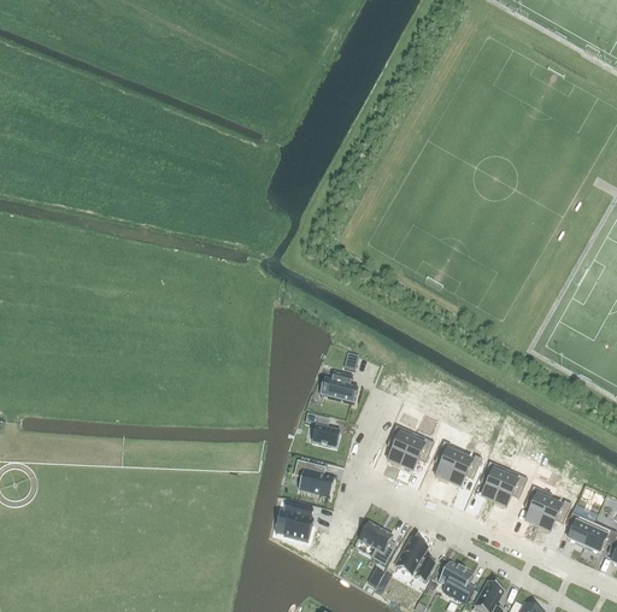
[(344,365),(354,369),(359,353),(347,351),(348,352),(345,365),(344,365)]
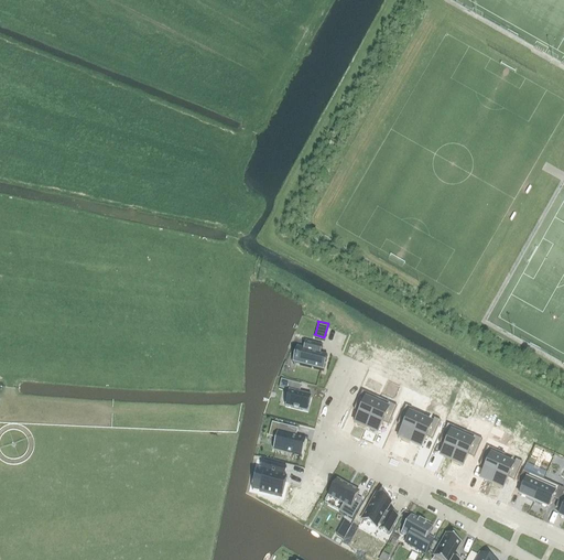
[(327,351),(321,348),(322,342),(305,337),(303,346),(300,345),(297,353),(296,353),(295,356),(296,356),(295,361),(323,367),(327,351)]
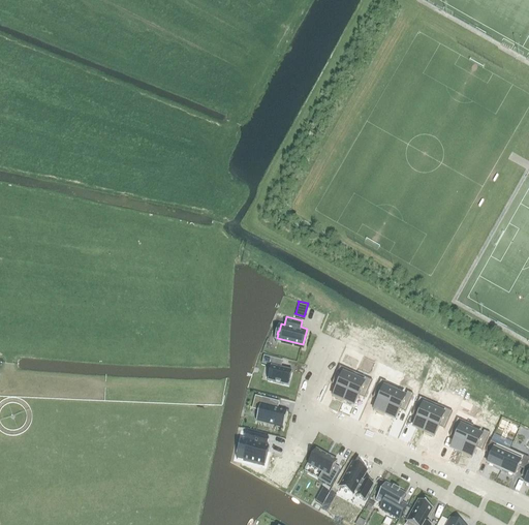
[(345,344),(342,349),(352,354),(355,348),(345,344)]
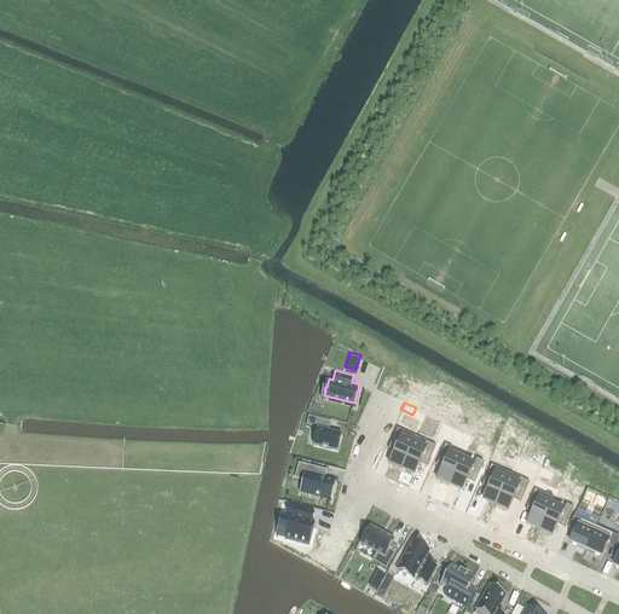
[(308,412),(306,422),(317,424),(313,441),(337,447),(341,430),(328,428),(330,418),(308,412)]
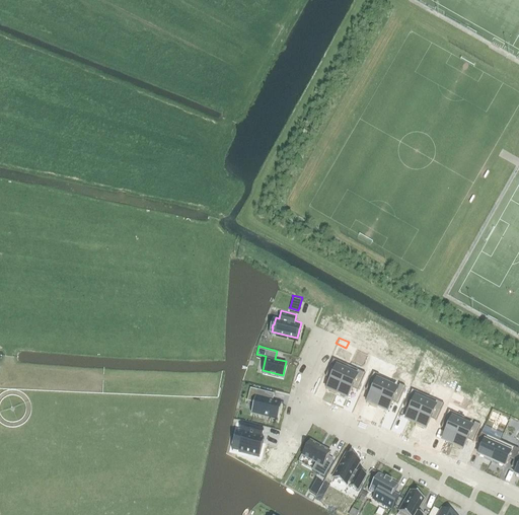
[(332,372),(325,387),(336,391),(337,389),(346,369),(336,365),(339,359),(332,356),(326,369),(332,372)]
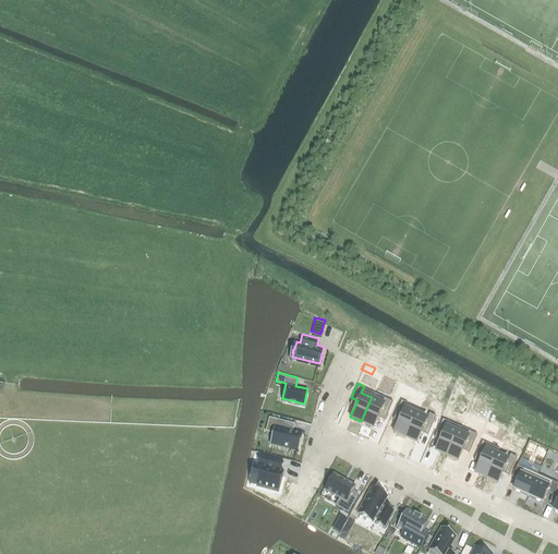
[(395,386),(391,394),(398,396),(401,389),(395,386)]
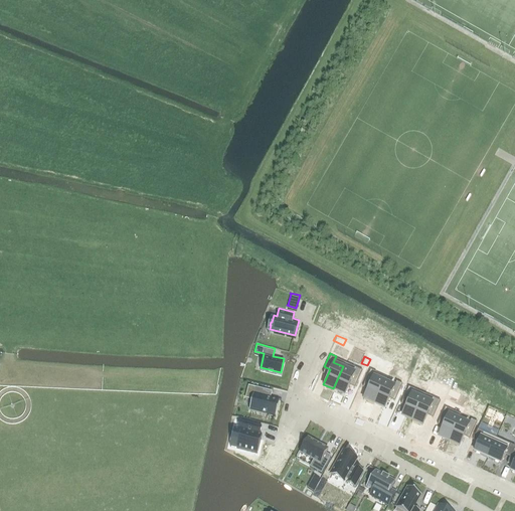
[(343,366),(334,386),(345,391),(350,378),(356,381),(362,367),(346,360),(343,366)]
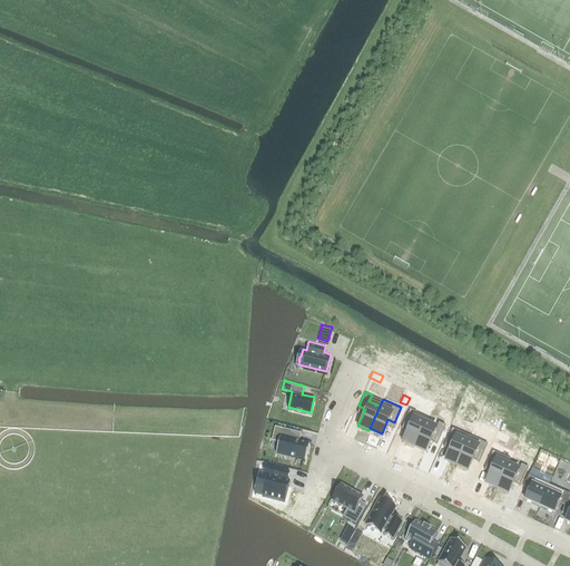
[(409,423),(402,440),(413,446),(414,442),(424,421),(413,416),(416,409),(410,406),(403,421),(409,423)]
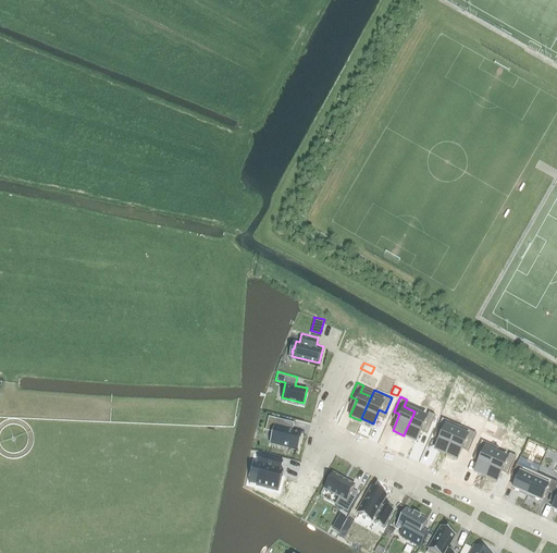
[(415,412),(405,432),(416,438),(422,424),(428,427),(434,413),(428,409),(425,416),(415,412)]
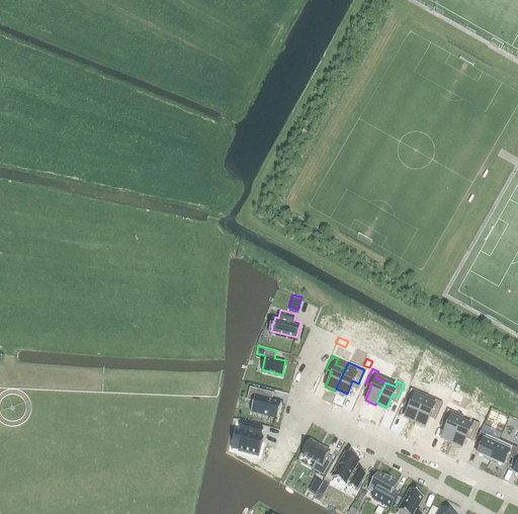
[(250,384),(248,393),(257,396),(256,400),(254,409),(252,409),(252,410),(268,414),(277,416),(277,415),(276,415),(280,401),(271,398),(268,398),(270,390),(250,384)]
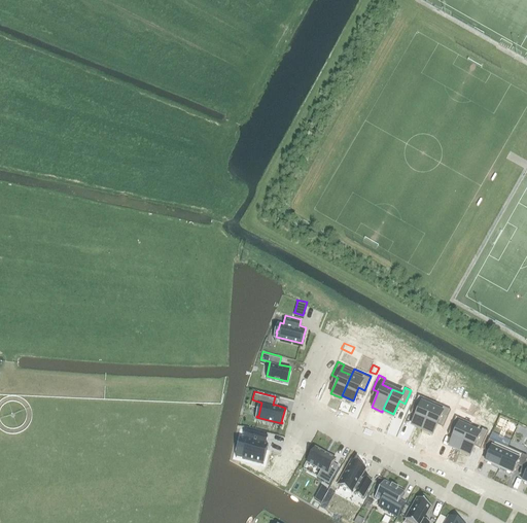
[(417,409),(412,422),(422,426),(433,399),(418,392),(412,407),(417,409)]
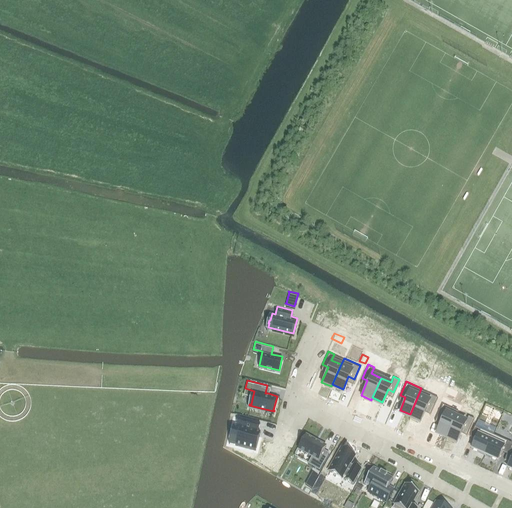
[(410,414),(409,417),(419,421),(426,406),(431,409),(437,396),(421,388),(410,414)]
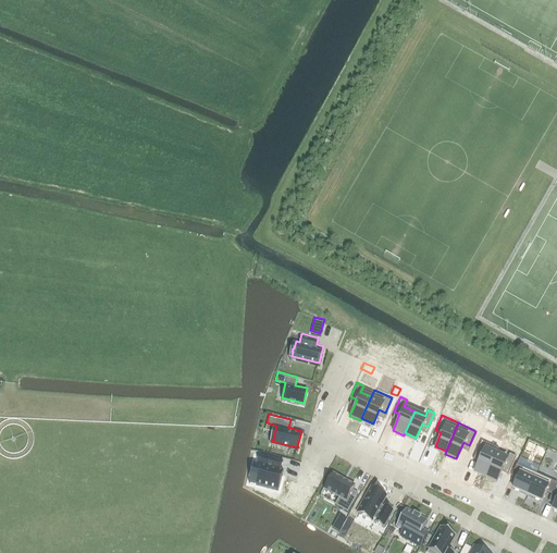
[(481,455),(474,468),(485,474),(495,452),(498,445),(481,438),(474,452),(481,455)]
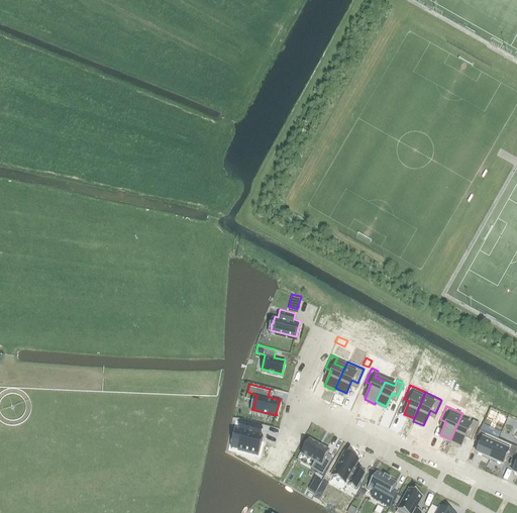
[(450,439),(449,441),(460,446),(467,431),(473,433),(479,420),(473,417),(470,424),(459,419),(450,439)]
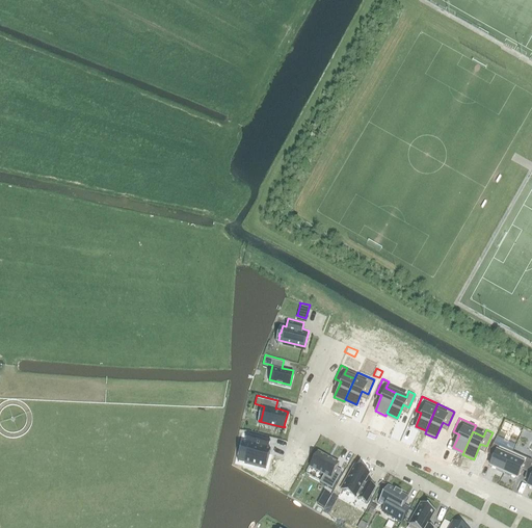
[(242,439),(239,452),(245,453),(244,459),(265,465),(270,445),(268,445),(270,437),(247,430),(245,440),(242,439)]
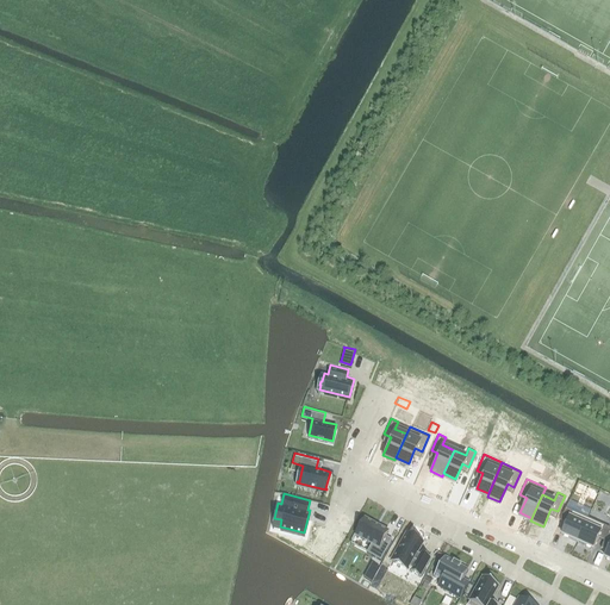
[(566,505),(560,517),(566,521),(561,531),(577,538),(587,515),(566,505)]
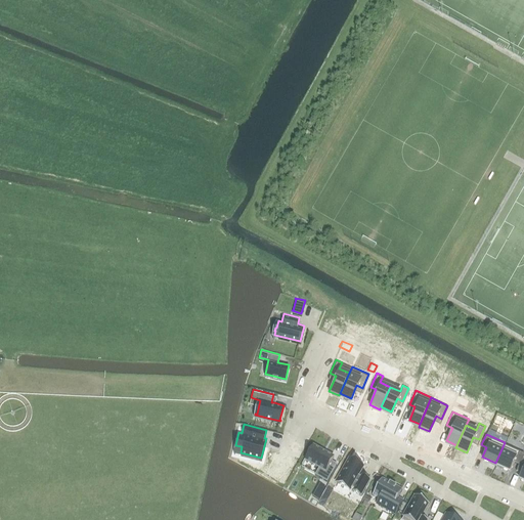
[(334,453),(313,442),(305,457),(318,465),(314,472),(326,478),(337,461),(332,458),(334,453)]
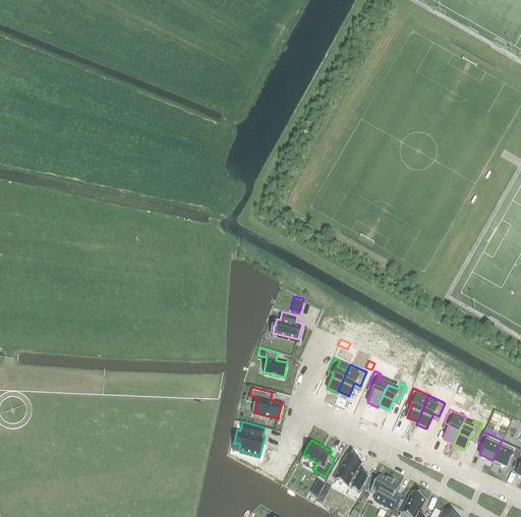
[(502,440),(493,460),(506,465),(510,456),(516,459),(520,451),(520,448),(502,440)]
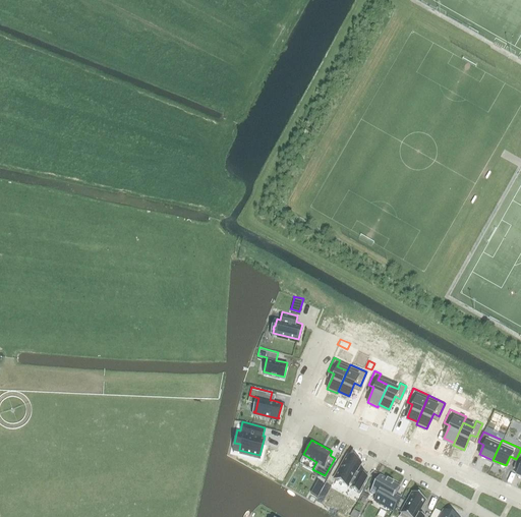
[(347,453),(334,476),(347,483),(348,482),(351,483),(350,484),(359,490),(367,474),(359,469),(358,470),(355,469),(360,461),(353,458),(354,457),(347,453)]
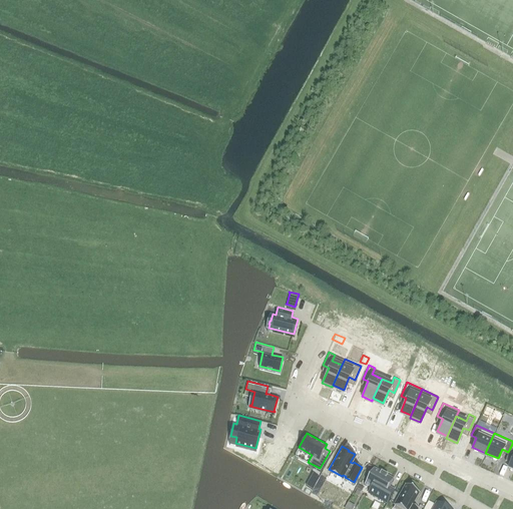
[(364,482),(371,485),(368,490),(378,496),(387,501),(395,487),(389,484),(394,476),(374,465),(364,482)]
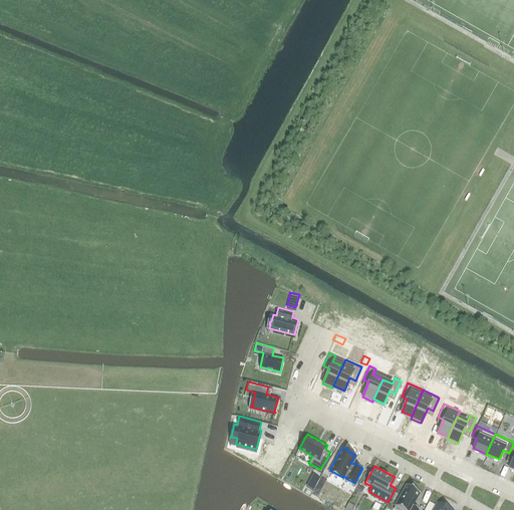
[(313,471),(310,478),(316,481),(319,475),(313,471)]
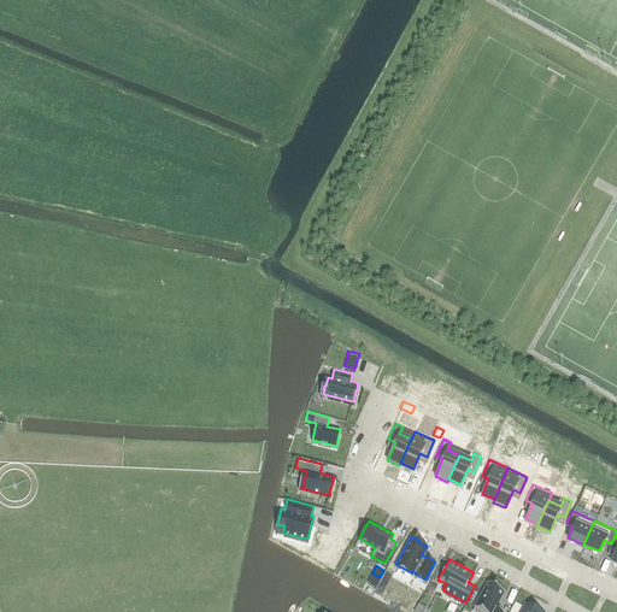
[(488,580),(474,604),(487,611),(500,611),(504,608),(495,604),(504,589),(488,580)]
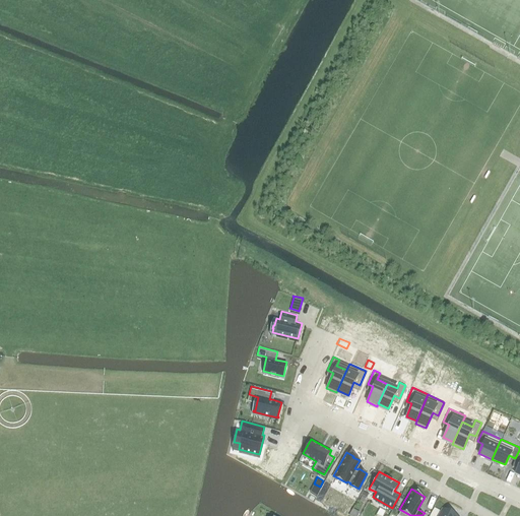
[(434,505),(431,510),(437,513),(440,508),(434,505)]
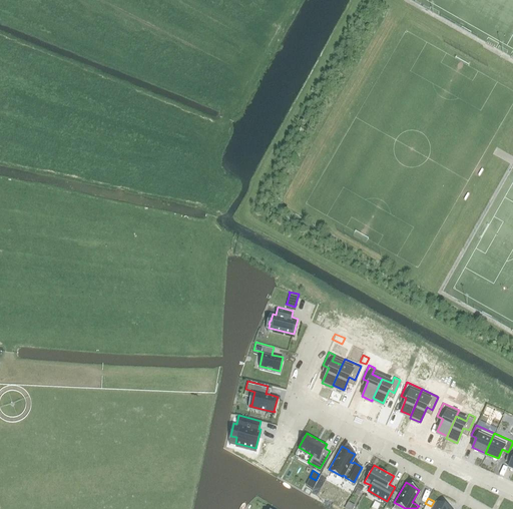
[(451,508),(437,500),(431,508),(451,508)]
